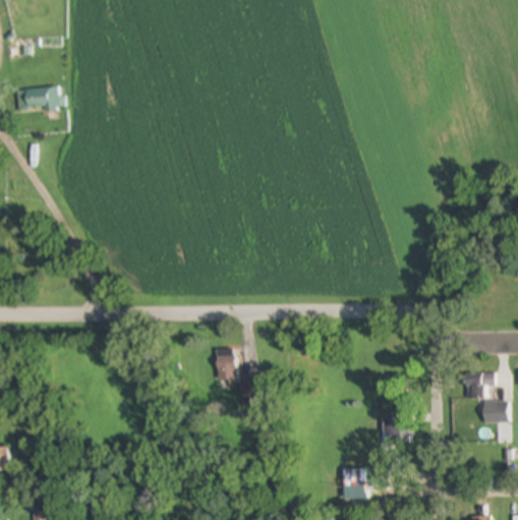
[(13,92),(15,113),(62,107),(61,96),(56,97),(55,87),(13,92)]
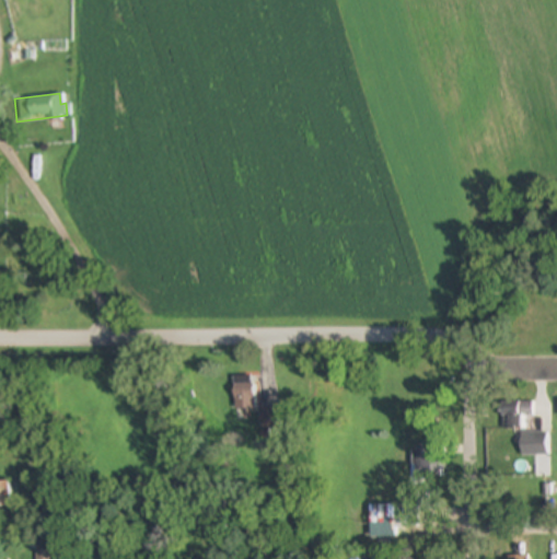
[(250,375),(231,375),(231,414),(250,414),(250,375)]
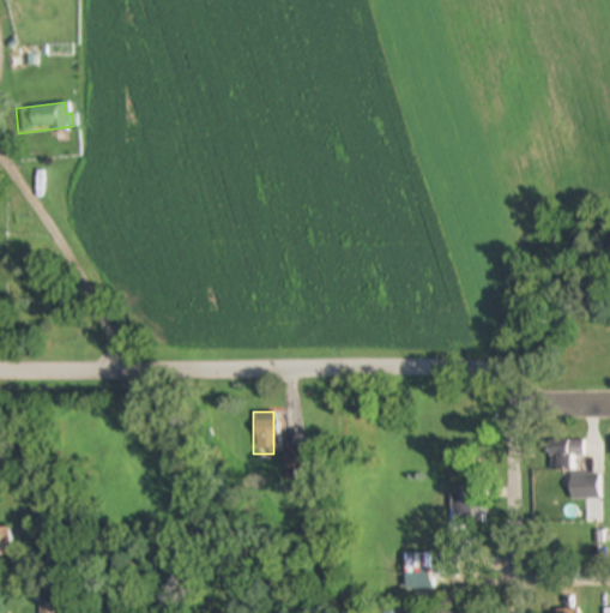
[(545,440),(545,469),(577,469),(577,440),(545,440)]
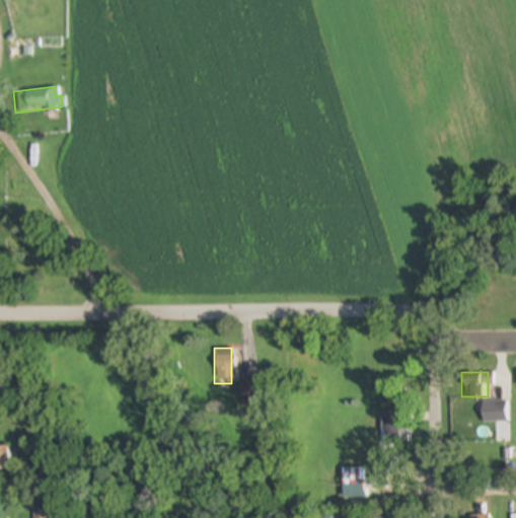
[(505,399),(467,399),(467,423),(505,423),(505,399)]
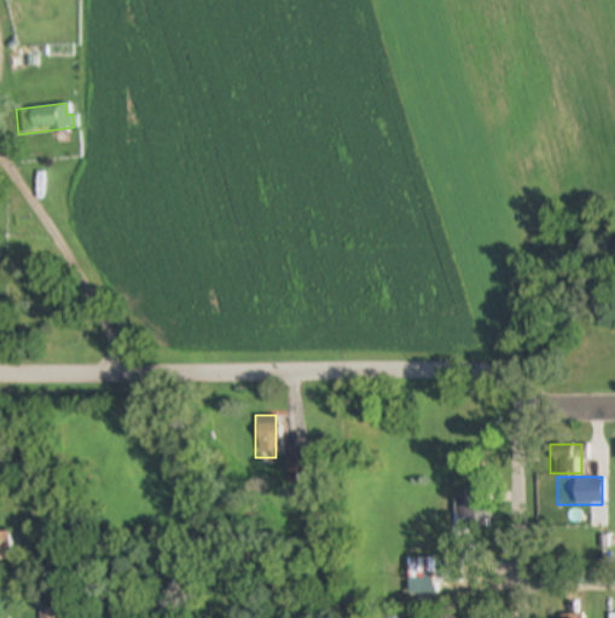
[(474,491),(456,491),(456,526),(485,526),(485,503),(474,503),(474,491)]
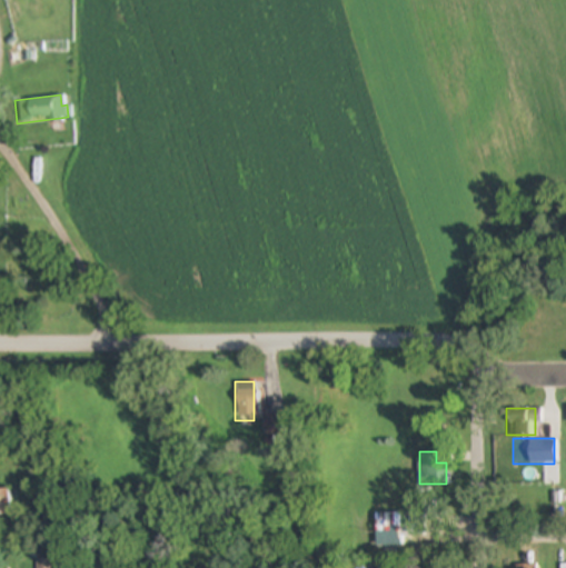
[(373,546),(399,546),(399,534),(411,534),(411,514),(373,514),(373,546)]
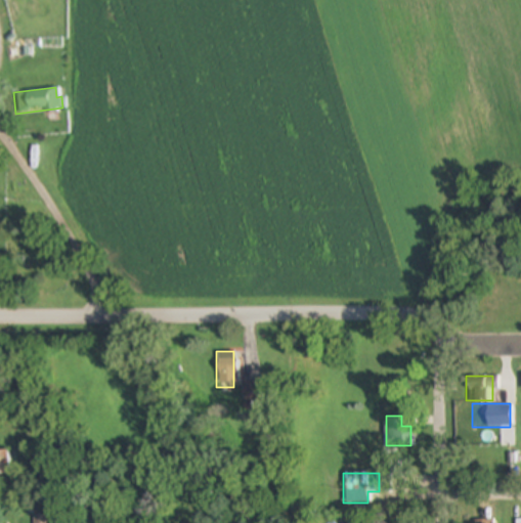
[(29,514),(29,522),(48,522),(48,514),(29,514)]
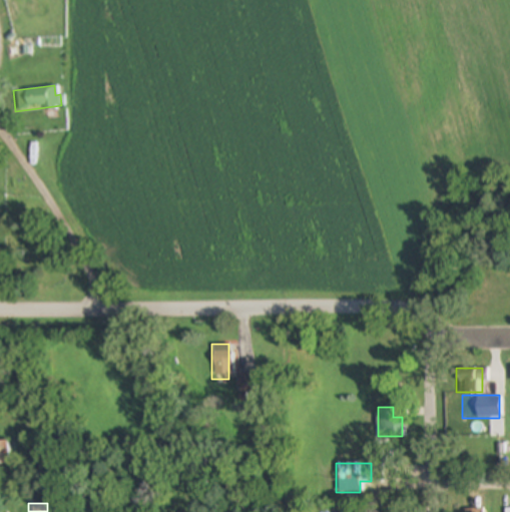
All buildings are outlined.
